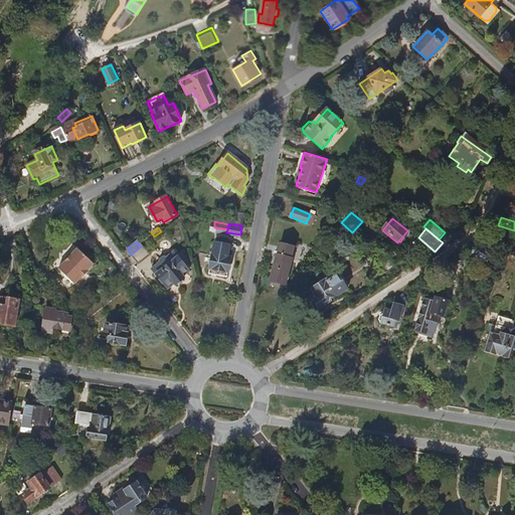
[(508,251),(510,245),(500,242),(498,248),(508,251)]
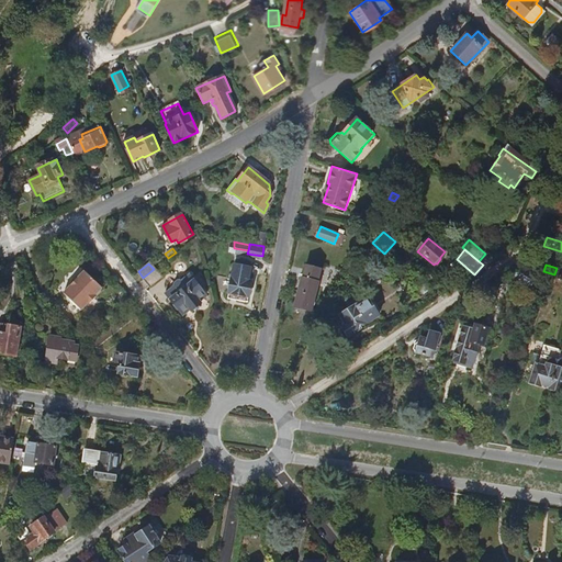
[(149,287),(163,277),(156,268),(154,269),(143,278),(149,287)]
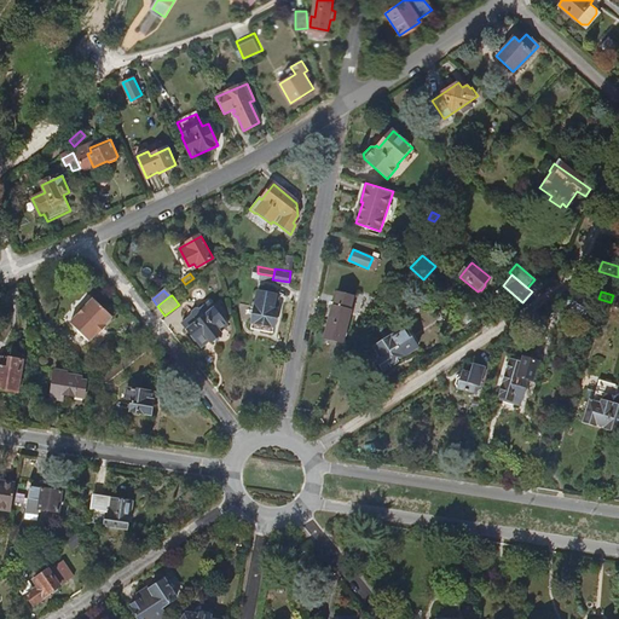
[(273,330),(278,307),(273,306),(273,300),(258,298),(258,304),(256,304),(252,327),(273,330)]
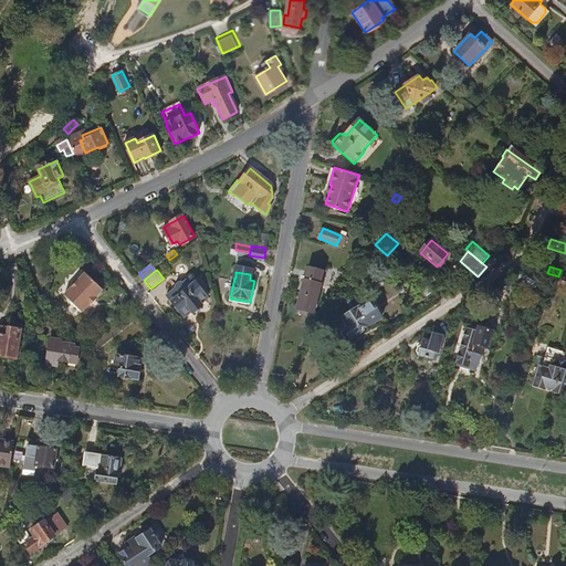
[(102,292),(83,274),(77,280),(73,280),(69,284),(70,289),(63,295),(82,313),(102,292)]
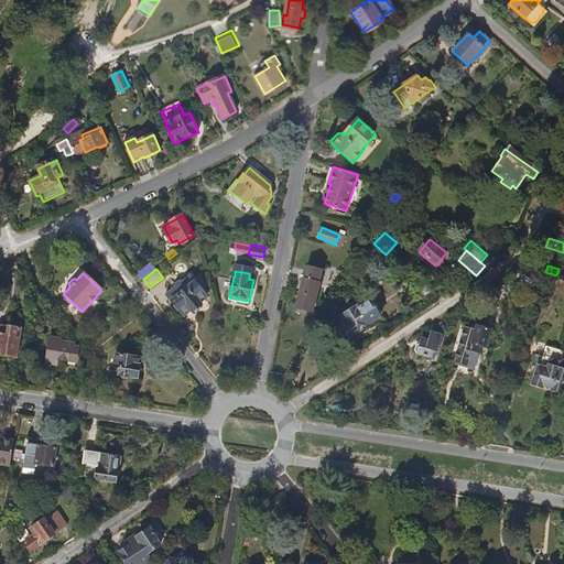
[(165,293),(183,315),(190,310),(192,311),(193,310),(196,310),(201,306),(201,303),(202,302),(201,301),(207,295),(188,273),(181,280),(176,281),(173,283),(174,286),(165,293)]
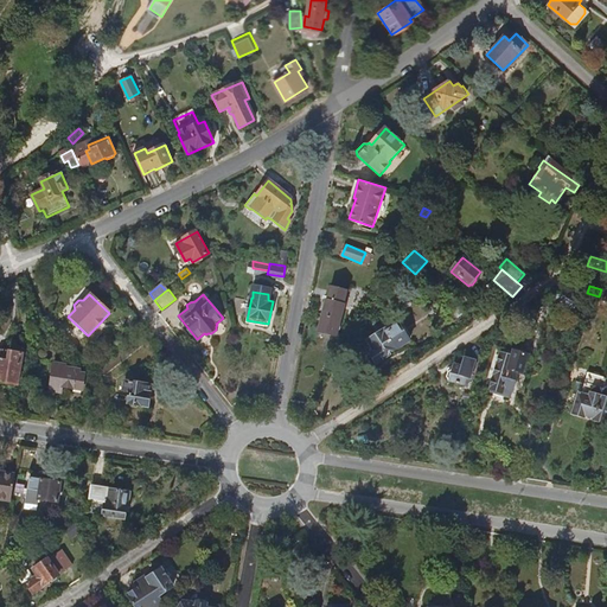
[(237,298),(237,313),(248,313),(248,298),(237,298)]
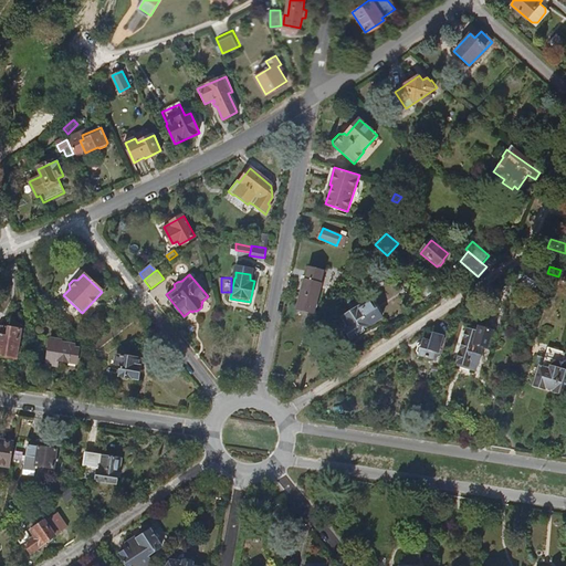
[(312,325),(320,295),(303,291),(295,321),(312,325)]
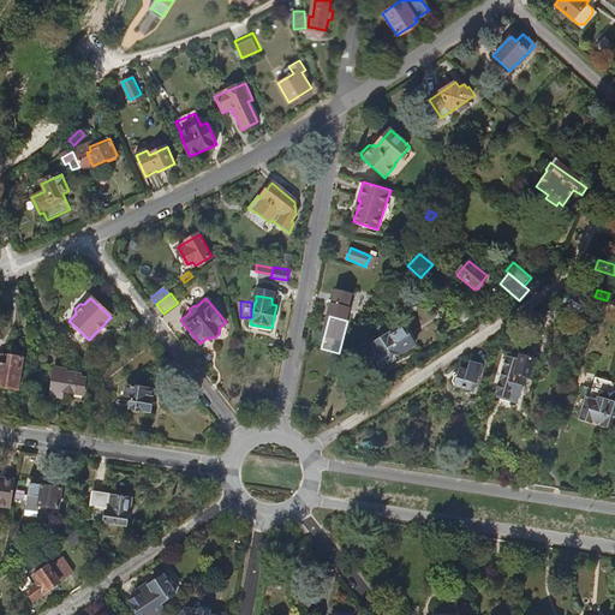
[(381,368),(415,346),(401,326),(370,346),(376,357),(375,358),(381,368)]
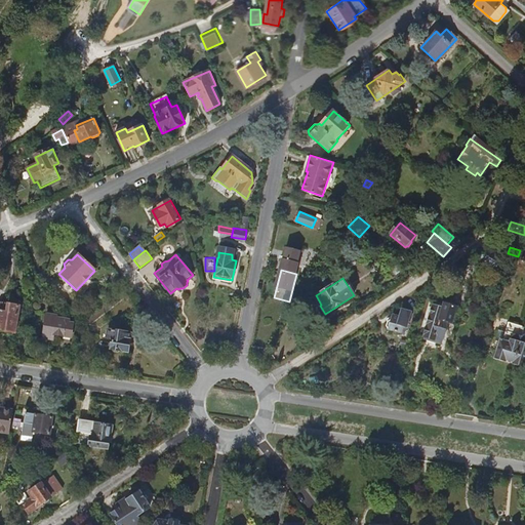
[(1,301),(0,310),(0,329),(15,332),(21,299),(11,297),(11,303),(1,301)]
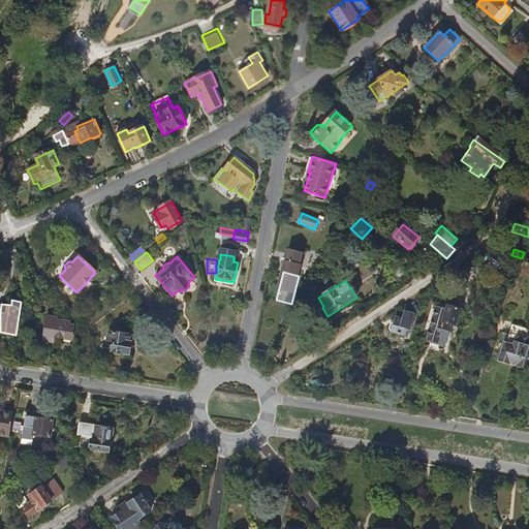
[(455,327),(460,311),(456,309),(446,307),(445,312),(437,310),(428,340),(430,341),(429,342),(437,345),(439,340),(446,342),(452,325),(455,327)]
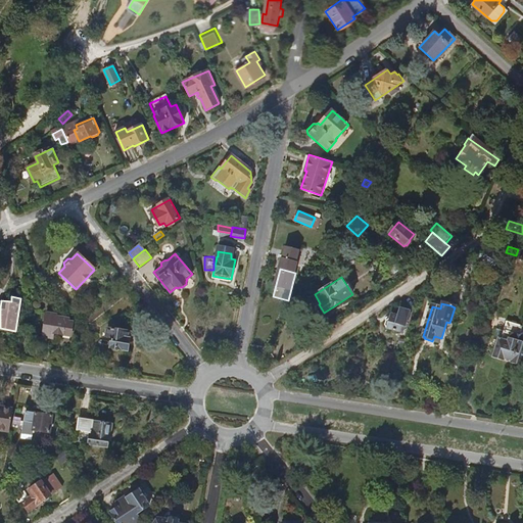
[(398,316),(392,314),(390,318),(389,318),(387,320),(386,324),(387,328),(402,333),(410,312),(401,308),(398,316)]
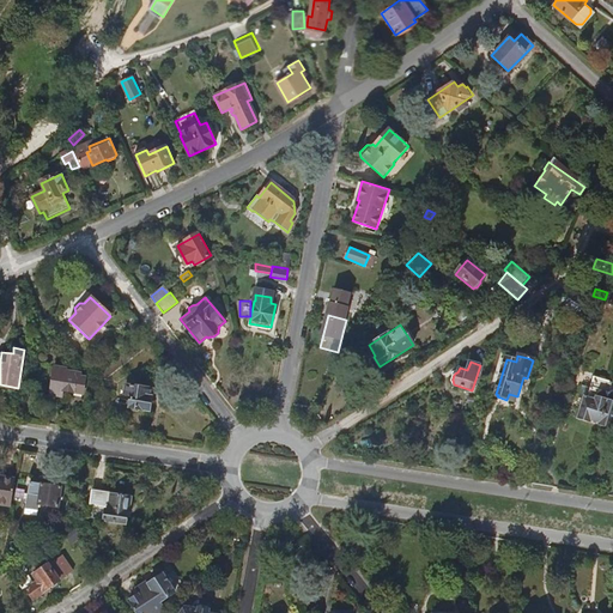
[(83,392),(85,375),(80,375),(82,371),(66,370),(66,368),(54,365),(49,392),(70,395),(71,389),(83,392)]
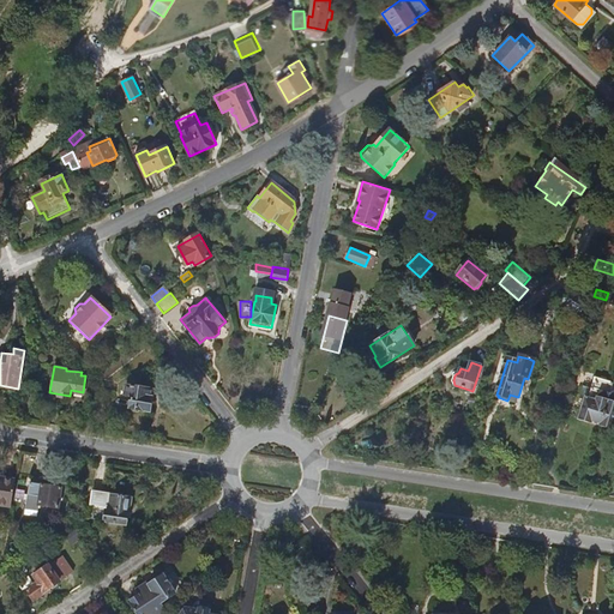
[(601,425),(613,387),(613,385),(594,379),(591,387),(584,386),(579,399),(585,401),(581,419),(601,425)]
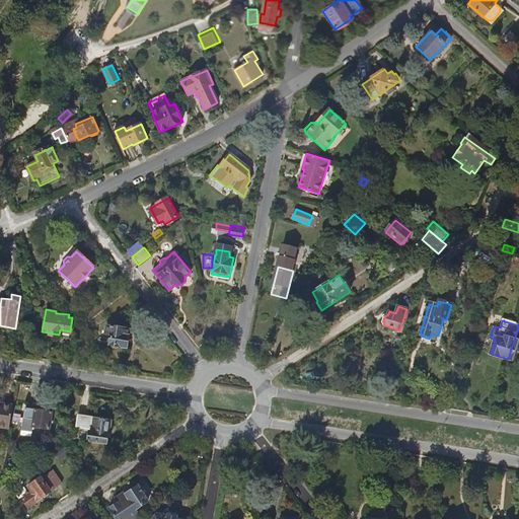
[(126,347),(129,330),(106,326),(104,334),(110,334),(108,344),(112,345),(113,347),(117,348),(119,346),(126,347)]
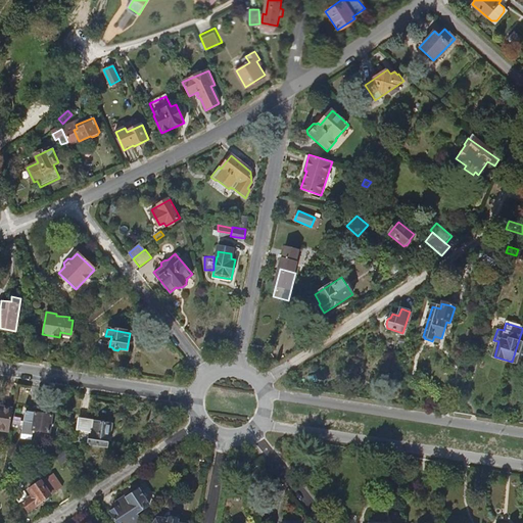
[(522,343),(522,342),(522,330),(512,362),(522,365),(522,364),(522,363),(522,343)]
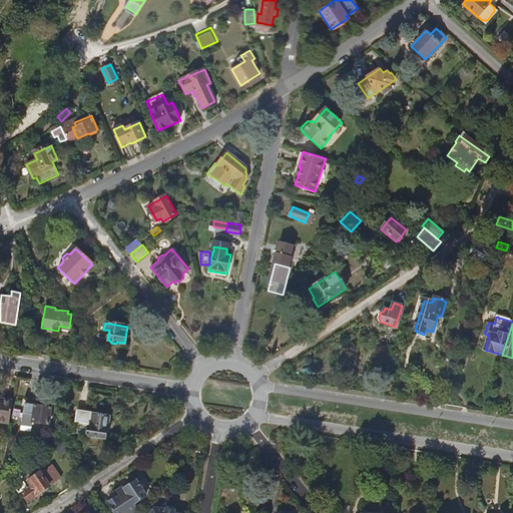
[(10,422),(13,401),(0,399),(0,421),(9,423),(9,422),(10,422)]
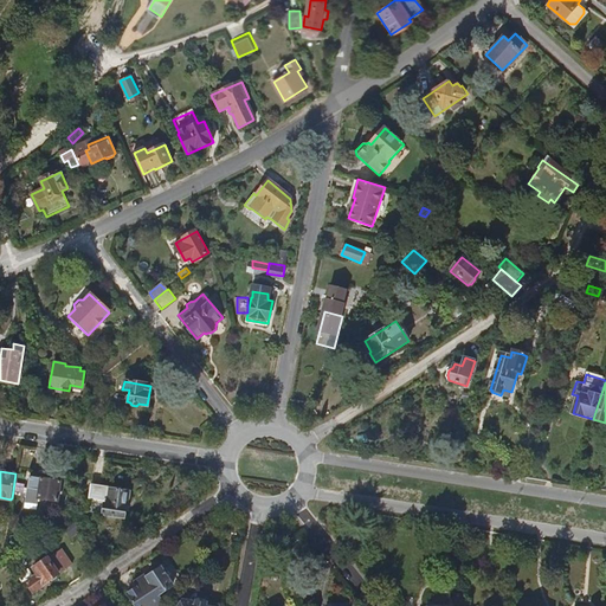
[(31,477),(26,502),(37,504),(39,498),(58,502),(62,482),(31,477)]
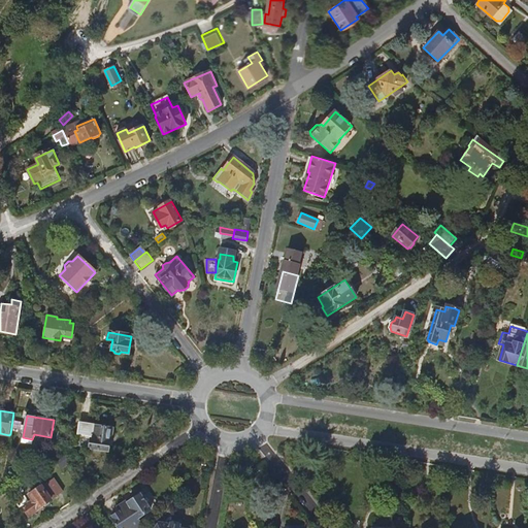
[(111,442),(114,428),(97,426),(97,425),(80,422),(76,444),(91,447),(91,448),(109,451),(110,443),(111,442)]
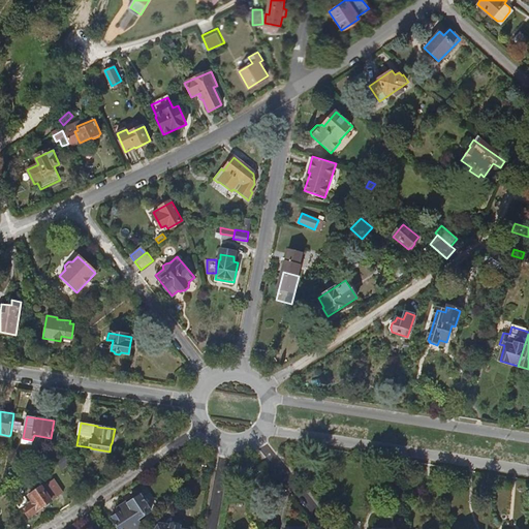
[(51,499),(58,495),(51,484),(44,488),(43,488),(30,496),(33,502),(24,508),(29,518),(43,507),(45,508),(50,505),(51,502),(52,501),(51,499)]
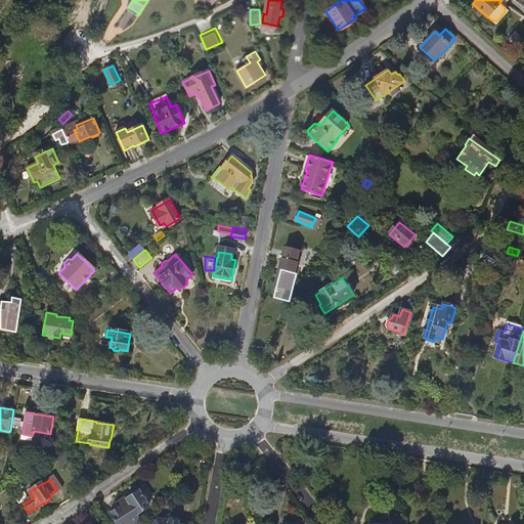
[(138,515),(150,507),(141,490),(118,506),(120,508),(112,513),(118,523),(138,523),(141,520),(138,515)]
